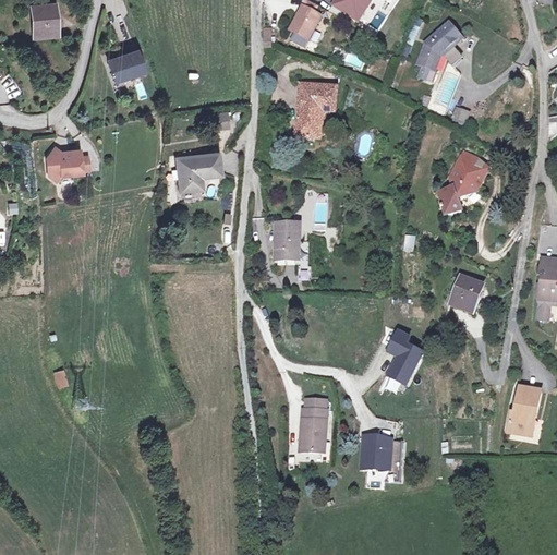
[(302,4),(315,11),(318,4),(311,0),(303,0),(303,1),(302,4)]
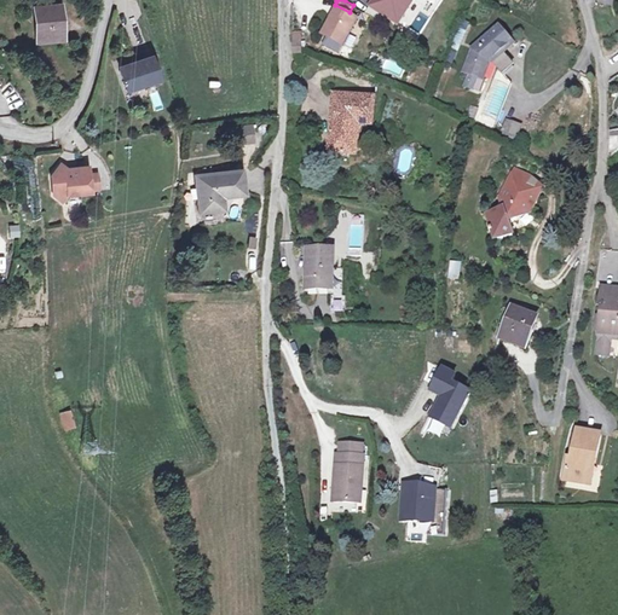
[(394,7),(403,13),(410,0),(370,0),(369,3),(382,11),(390,16),(394,7)]
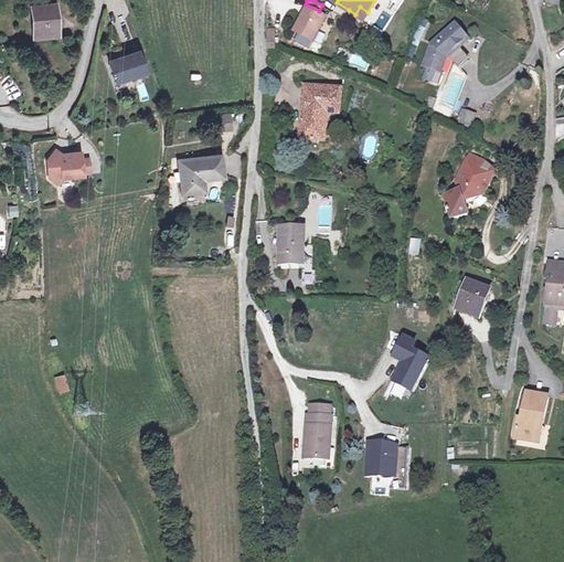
[(55,34),(52,2),(30,4),(33,34),(46,33),(46,35),(55,34)]
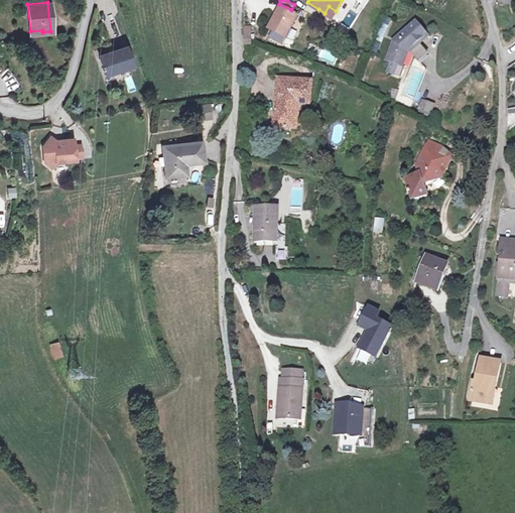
[(303,8),(314,15),(318,9),(307,2),(303,8)]
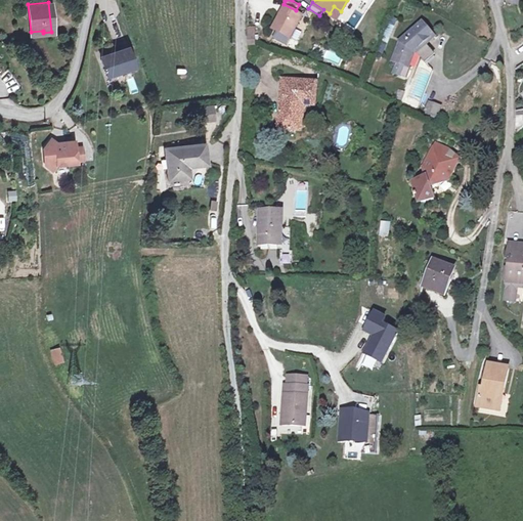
[(296,10),(284,4),(272,27),(290,36),(302,14),(296,10)]
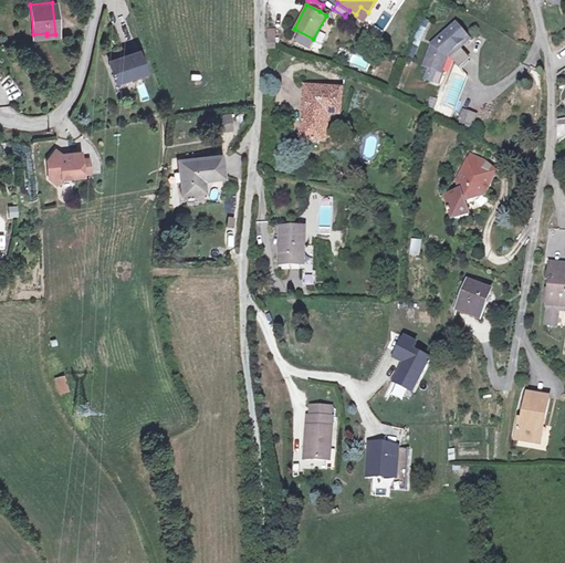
[(368,12),(361,7),(356,14),(363,19),(368,12)]
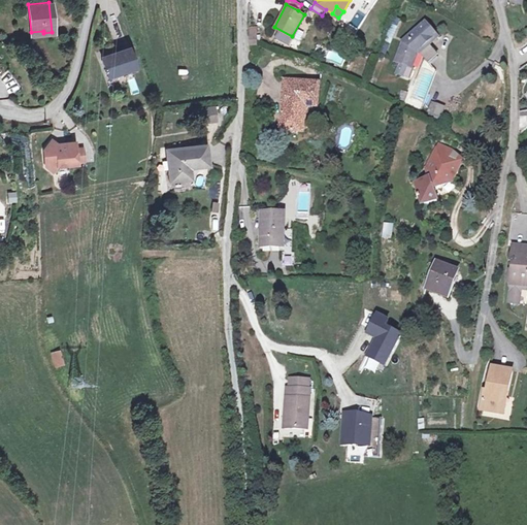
[(419,50),(436,34),(425,21),(403,39),(396,58),(400,60),(396,71),(409,76),(414,65),(410,64),(419,50)]
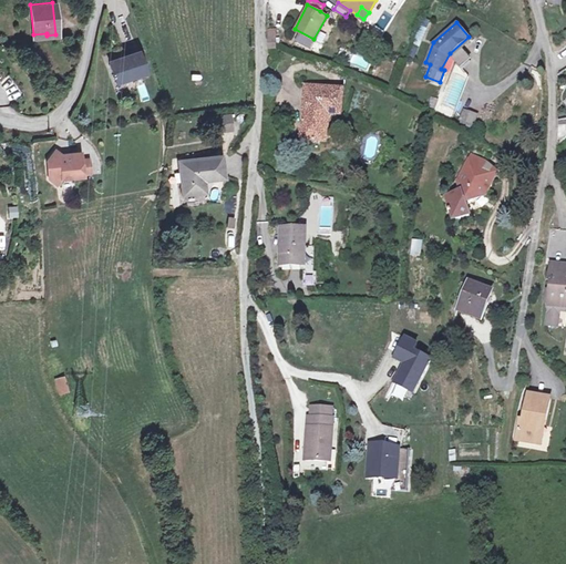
[(120,51),(105,55),(114,80),(123,77),(124,79),(133,75),(134,79),(146,74),(136,45),(124,50),(123,47),(119,48),(120,51)]
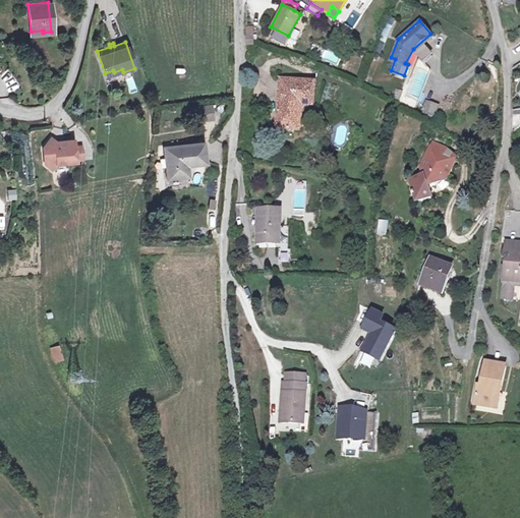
[(414,51),(422,61),(430,54),(430,50),(424,44),(422,44),(414,51)]
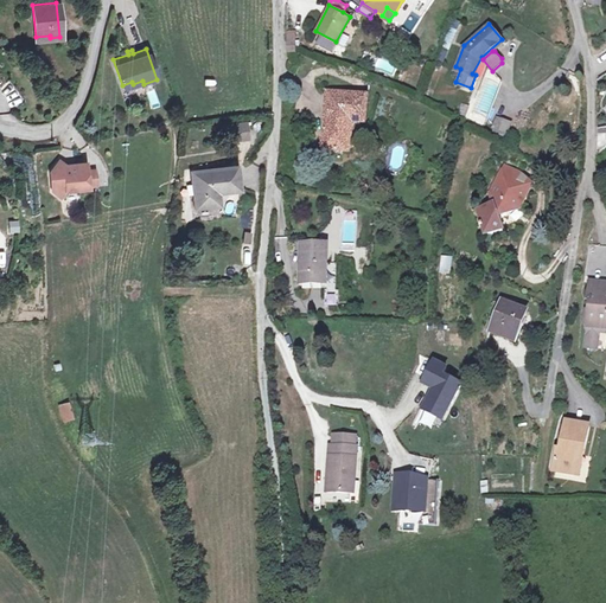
[(367,92),(326,89),(321,147),(350,149),(352,120),(365,121),(367,92)]
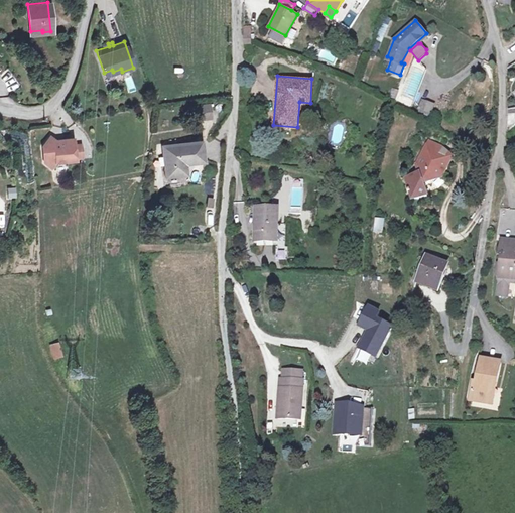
[(389,96),(395,98),(398,90),(392,88),(389,96)]
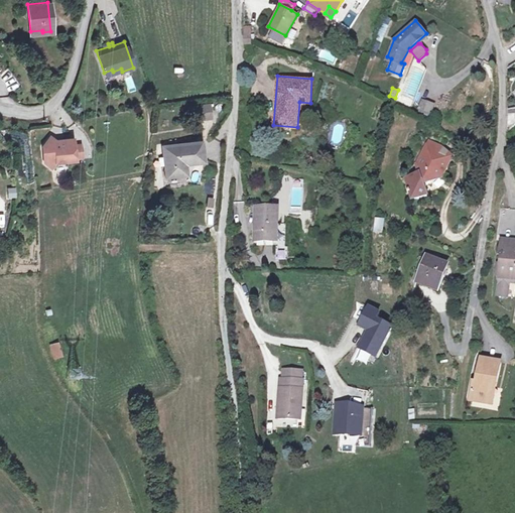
[(422,99),(418,107),(431,112),(434,103),(422,99)]
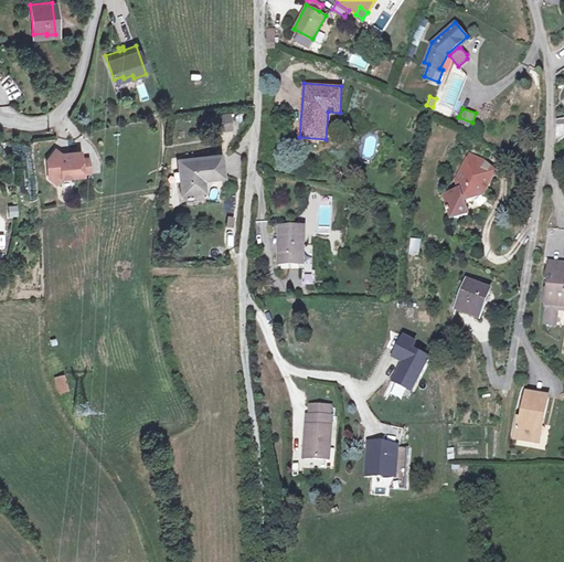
[(212,115),(214,129),(231,127),(229,112),(212,115)]
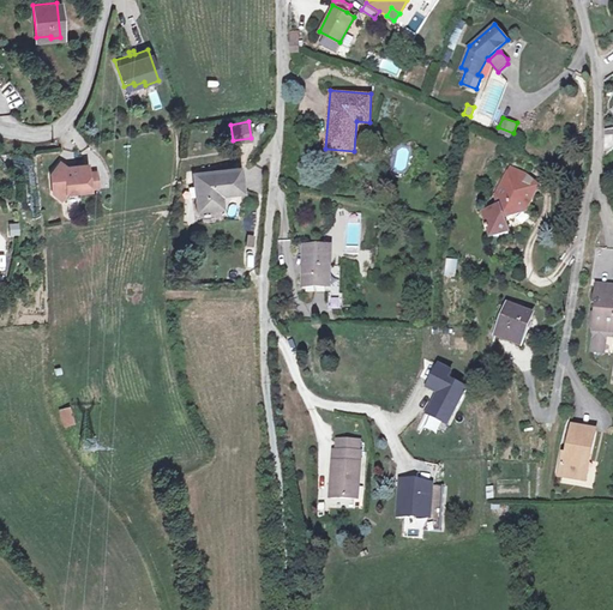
[(68,189),(88,188),(88,186),(86,171),(85,163),(65,165),(59,159),(49,167),(53,192),(62,197),(68,189)]
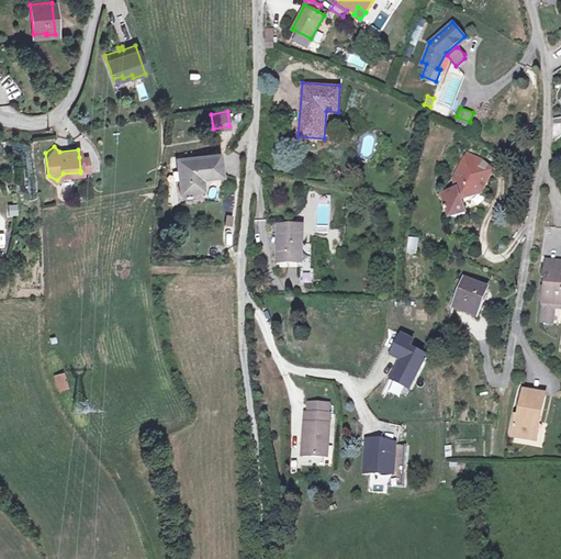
[(446,208),(449,215),(464,210),(459,198),(474,192),(479,185),(482,186),(490,172),(485,170),(478,172),(474,171),(480,158),(467,152),(453,177),(457,179),(455,182),(456,187),(440,192),(445,204),(442,205),(444,208),(446,208)]
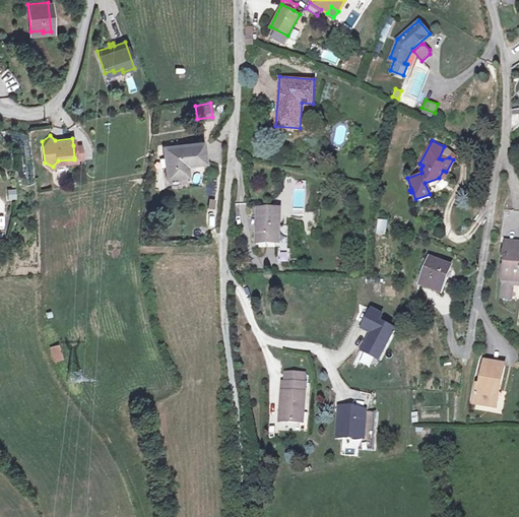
[(202,141),(164,145),(168,176),(186,174),(185,163),(204,160),(202,141)]
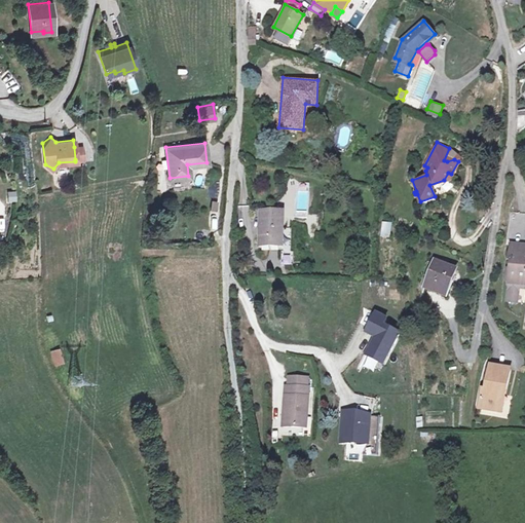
[(81,146),(74,147),(75,159),(82,158),(81,146)]
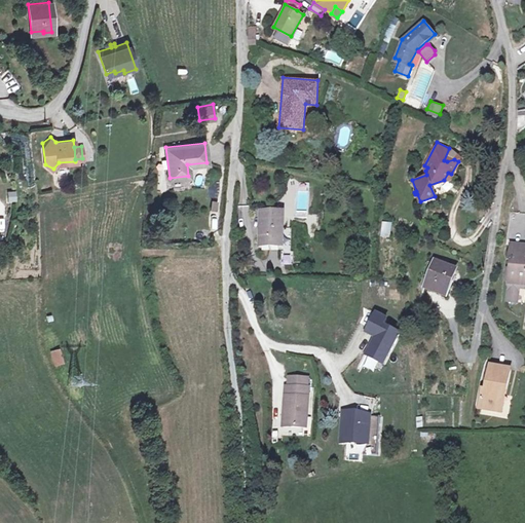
[(449,148),(444,160),(447,161),(454,159),(458,161),(459,159),(449,148)]
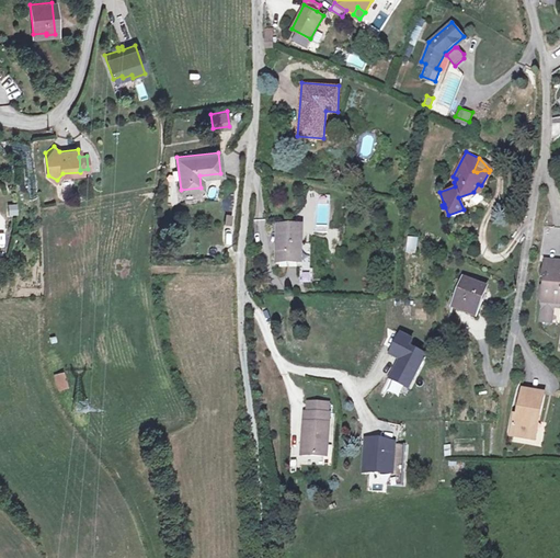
[(16,213),(18,201),(7,201),(7,213),(16,213)]
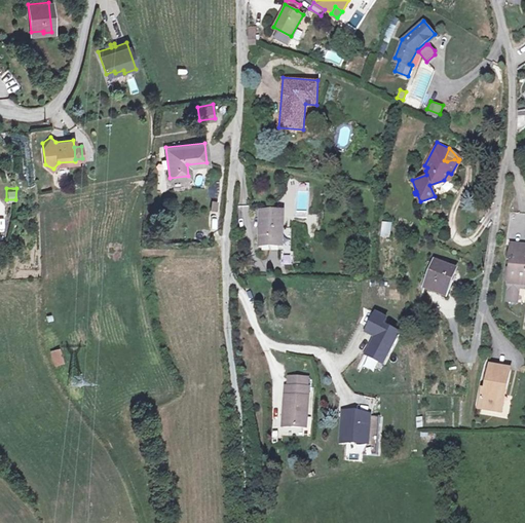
[(259,244),(282,244),(283,210),(260,209),(260,218),(262,218),(262,233),(259,233),(259,244)]
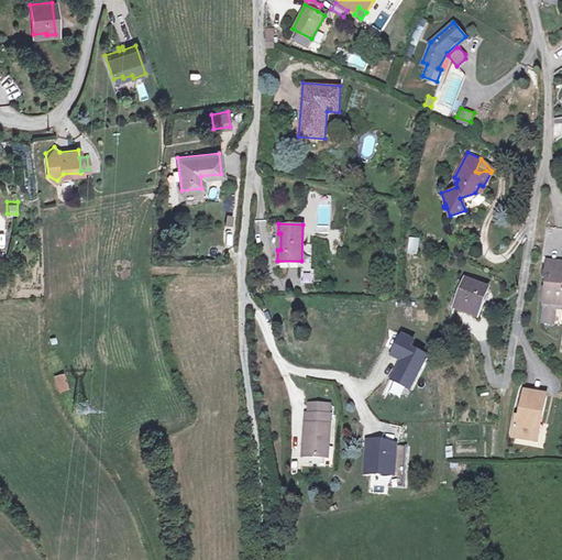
[(561,263),(559,263),(559,261),(546,259),(543,275),(546,276),(541,318),(552,320),(555,303),(561,303),(561,263)]
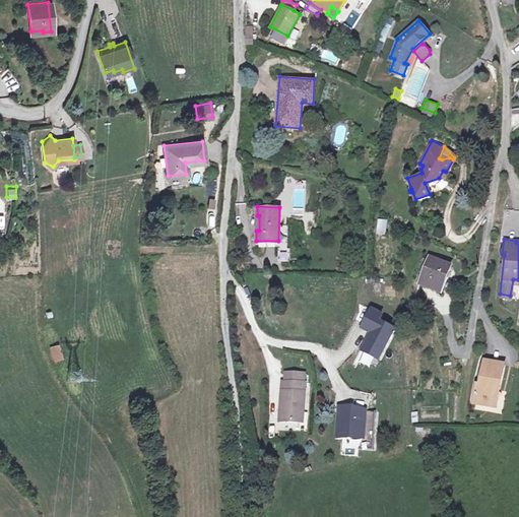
[(287,241),(278,241),(278,254),(281,254),(287,254),(287,247),(287,241)]
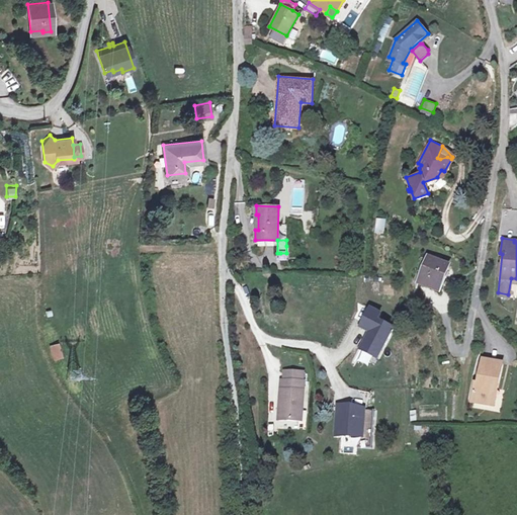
[(438,286),(443,275),(447,263),(438,259),(428,255),(418,278),(438,286)]
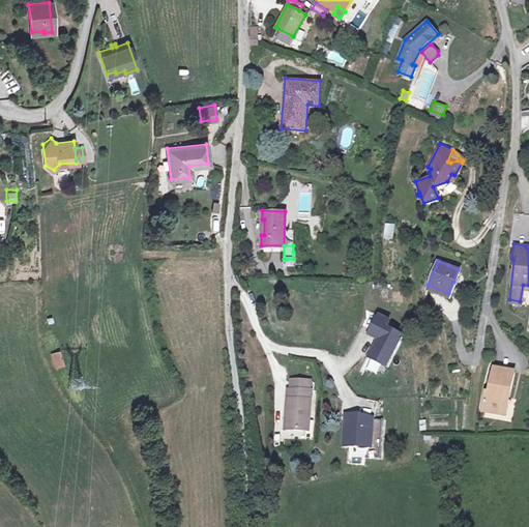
[(388,320),(379,315),(369,332),(378,338),(369,355),(382,362),(390,348),(394,350),(402,335),(384,326),(388,320)]
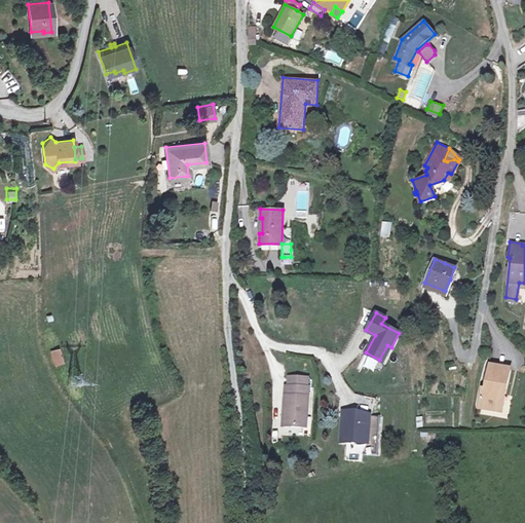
[(49,347),(51,364),(63,362),(61,346),(49,347)]
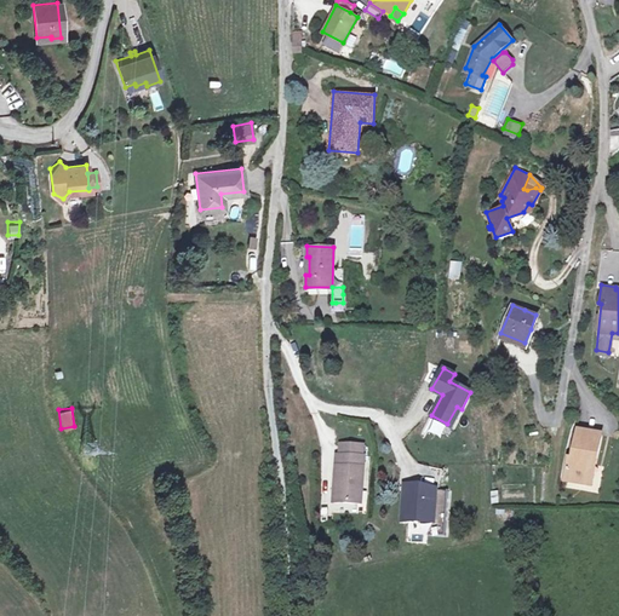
[(601,432),(578,427),(571,455),(568,455),(563,477),(585,482),(589,461),(595,462),(601,432)]
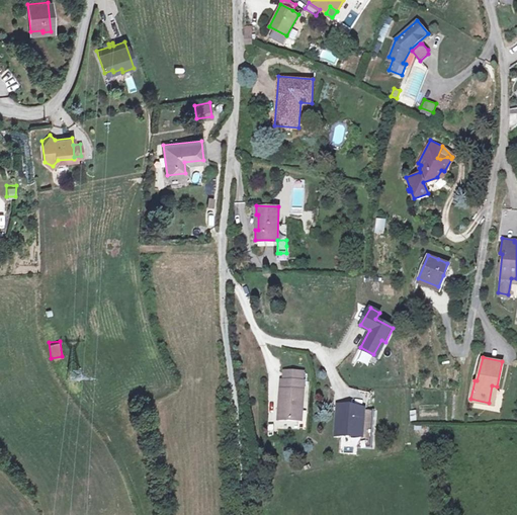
[(284,378),(303,379),(304,370),(284,369),(284,378)]
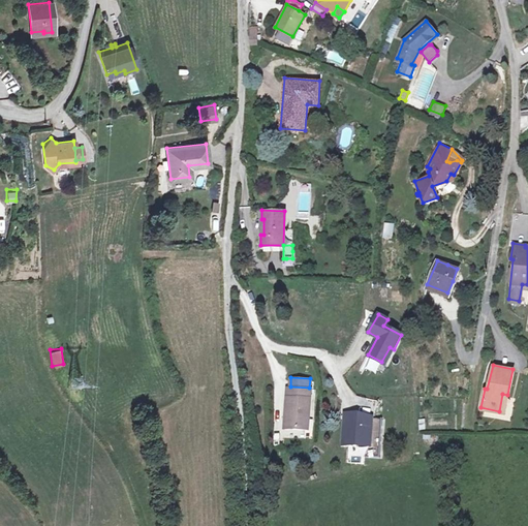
[(309,388),(290,387),(286,385),(283,426),(305,428),(305,418),(309,418),(311,388),(309,388)]
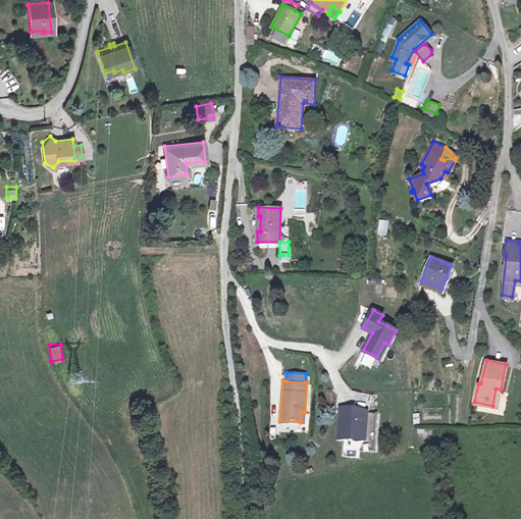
[(496,388),(492,406),(498,407),(501,390),(496,388)]
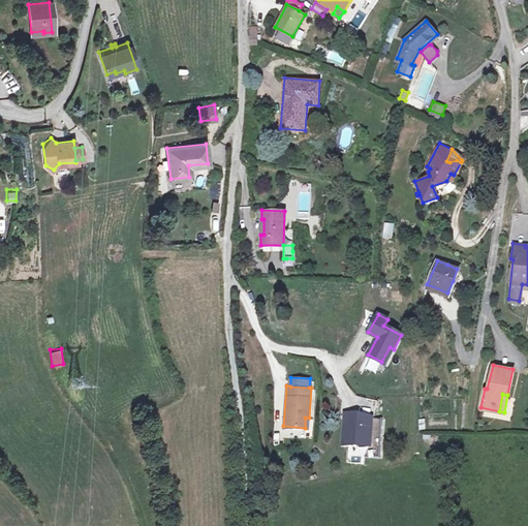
[(343,410),(341,442),(365,444),(364,455),(379,456),(382,416),(358,414),(358,411),(343,410)]
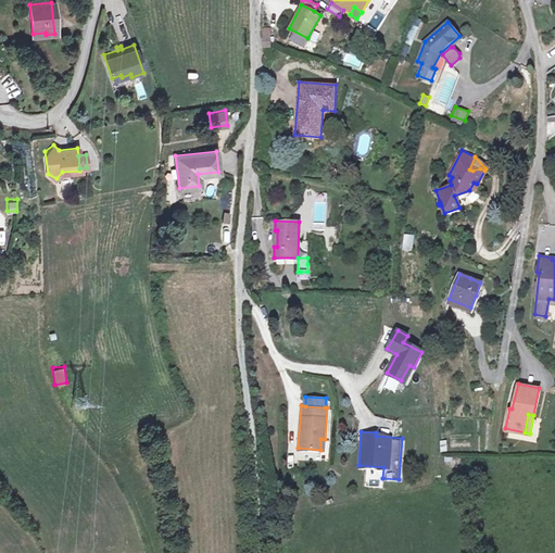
All buildings are outlined.
